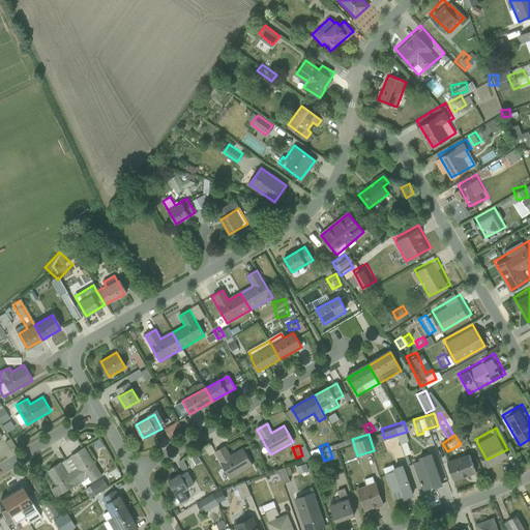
[(445,454),(453,477),(477,469),(470,446),(445,454)]
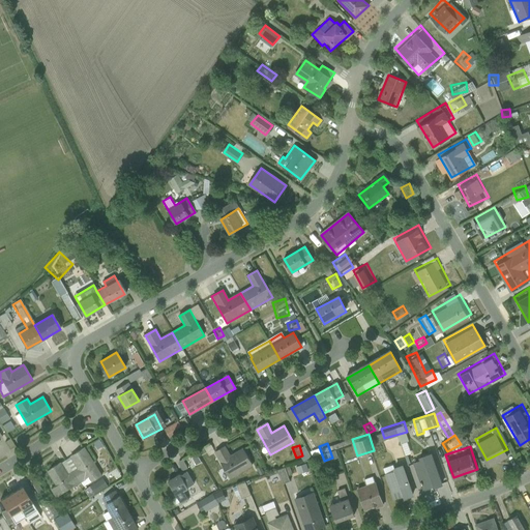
[(225,447),(215,452),(229,478),(252,466),(242,449),(230,455),(225,447)]
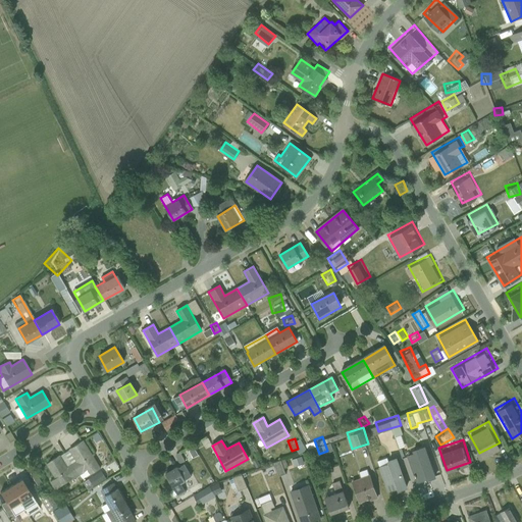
[(84,441),(64,453),(80,476),(82,480),(100,469),(84,441)]
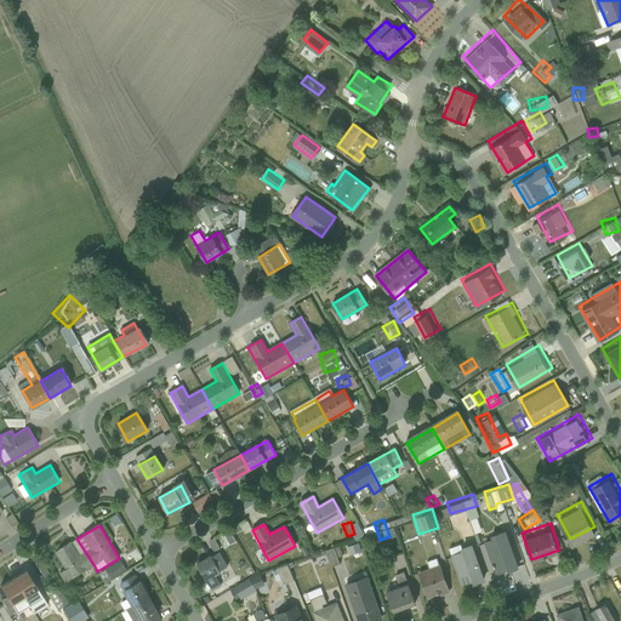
[(519,564),(508,527),(488,533),(500,570),(519,564)]
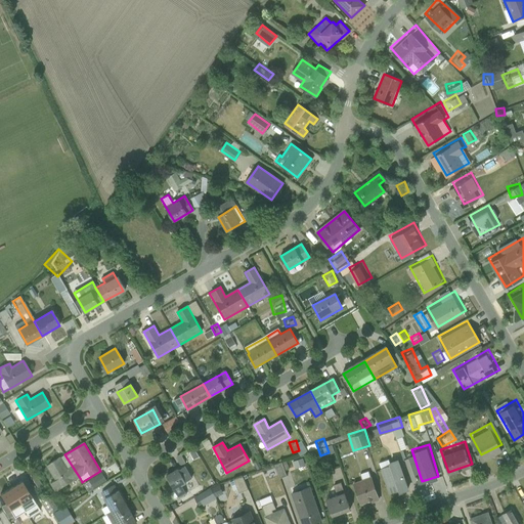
[(169,453),(173,464),(193,455),(189,445),(169,453)]
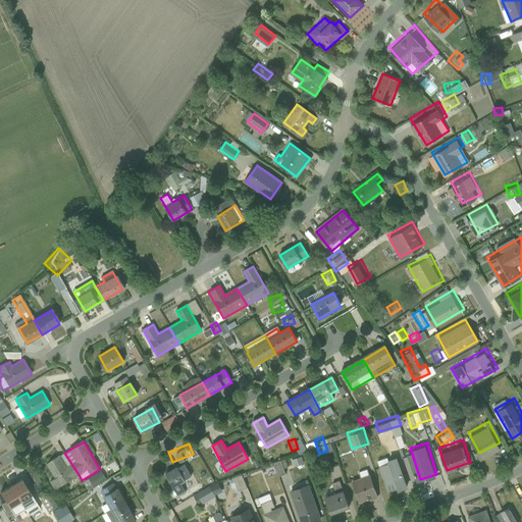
[(403,452),(381,459),(389,488),(412,482),(403,452)]
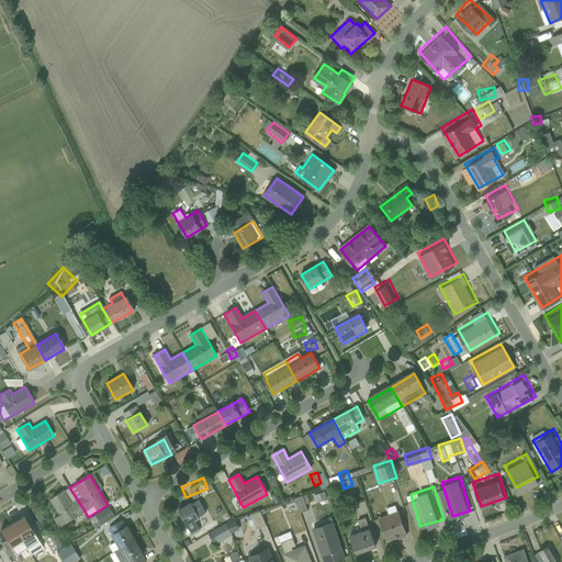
[(86,513),(69,487),(49,499),(59,515),(53,519),(59,529),(86,513)]
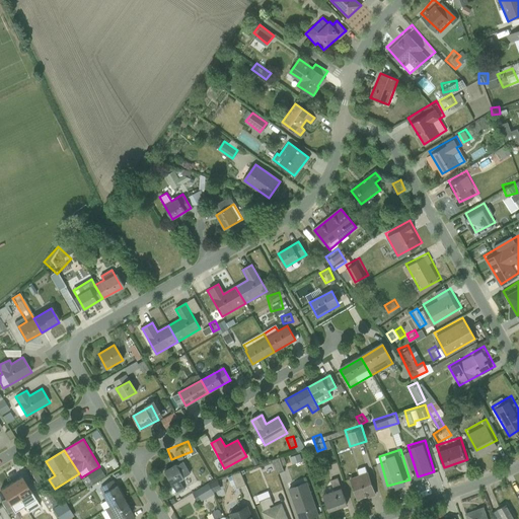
[(284,455),(286,463),(297,459),(294,451),(284,455)]
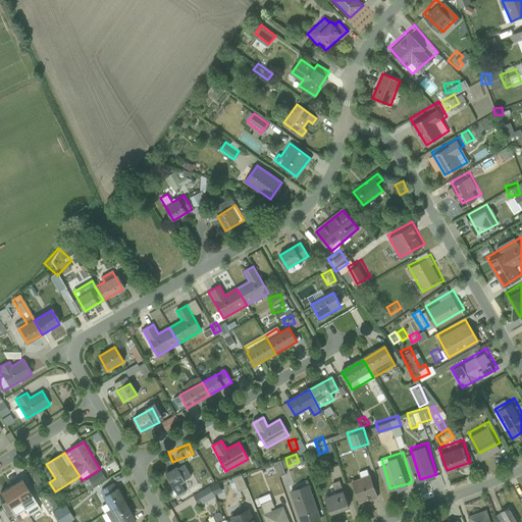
[(270,463),(273,473),(279,471),(276,461),(270,463)]
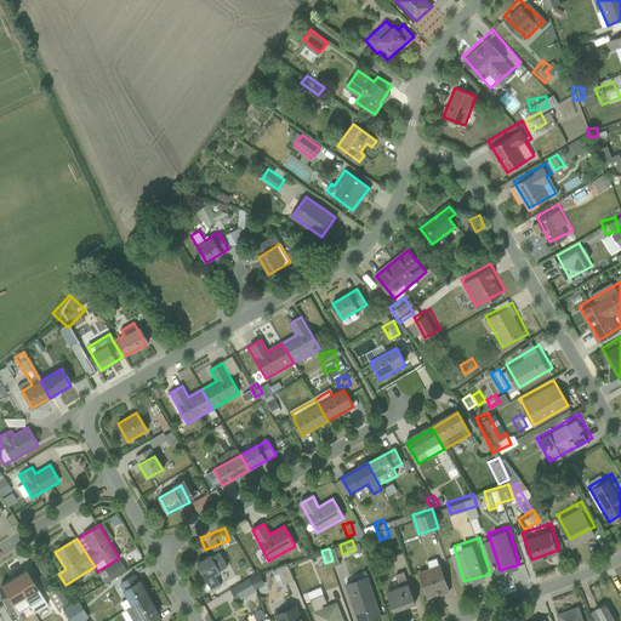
[(217,552),(197,563),(212,590),(220,585),(215,576),(228,569),(217,552)]
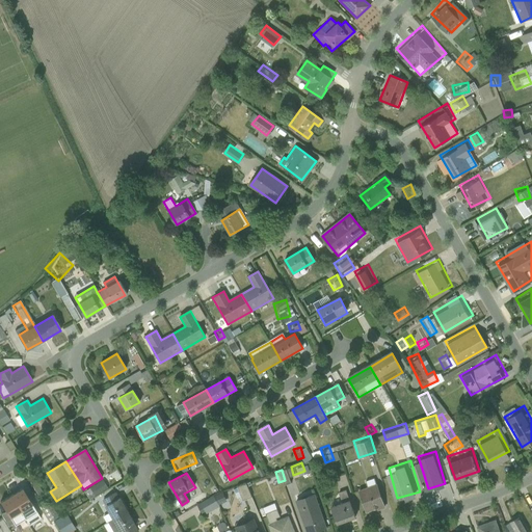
[(357,483),(366,511),(387,504),(378,477),(357,483)]
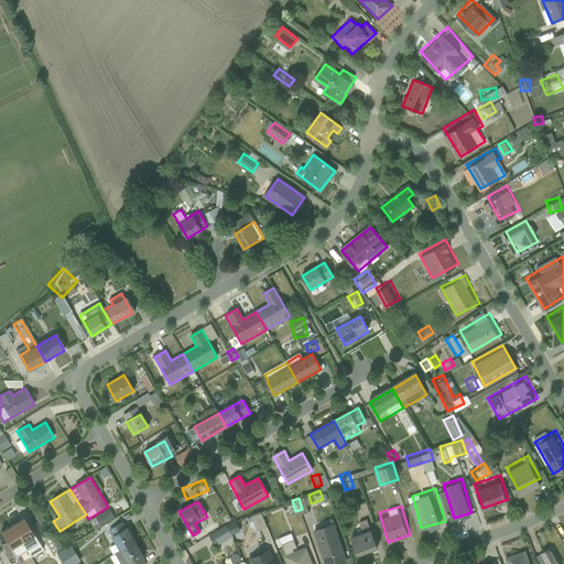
[(247,513),(251,525),(258,523),(252,511),(247,513)]
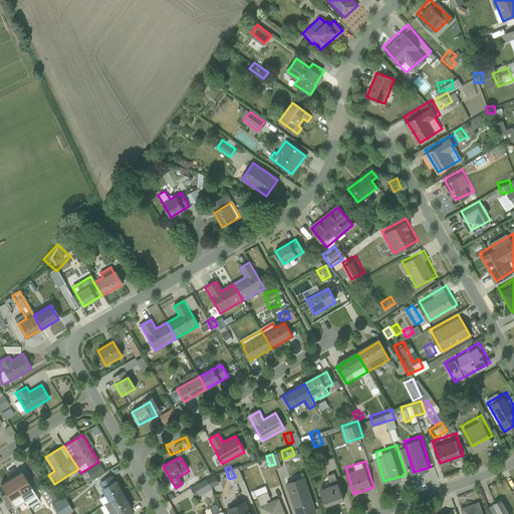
[(303,467),(283,473),(297,513),(298,513),(317,508),(303,467)]
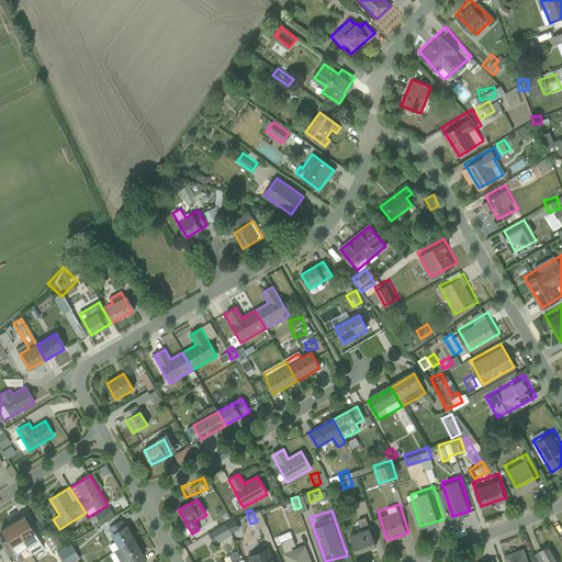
[(23,516),(11,524),(25,547),(37,539),(23,516)]
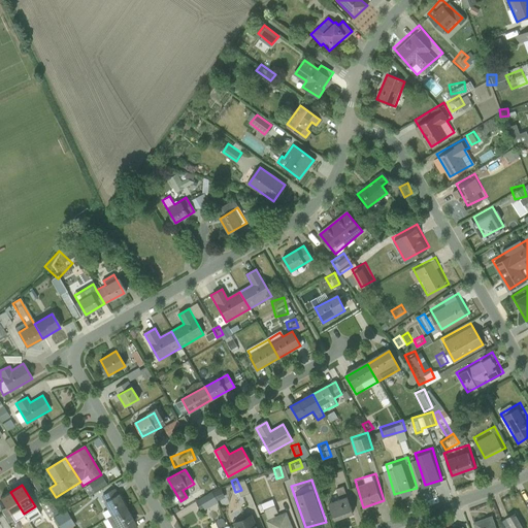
[(329,493),(337,520),(356,515),(348,487),(329,493)]
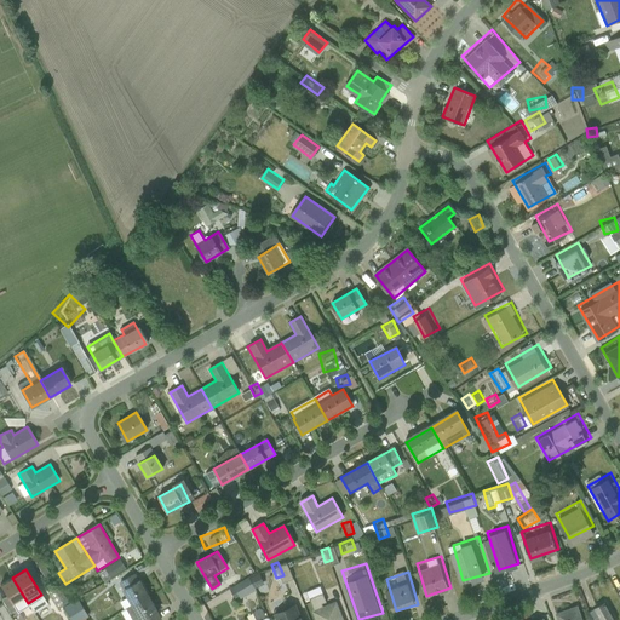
[(258,586),(254,573),(228,581),(233,595),(258,586)]
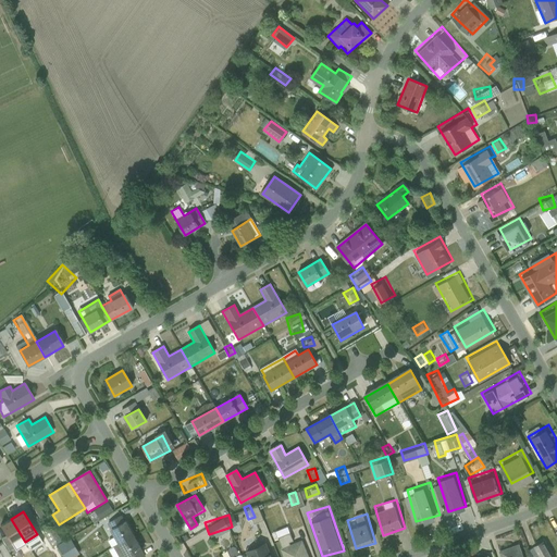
[(113,548),(133,537),(122,516),(107,523),(114,537),(109,541),(113,548)]
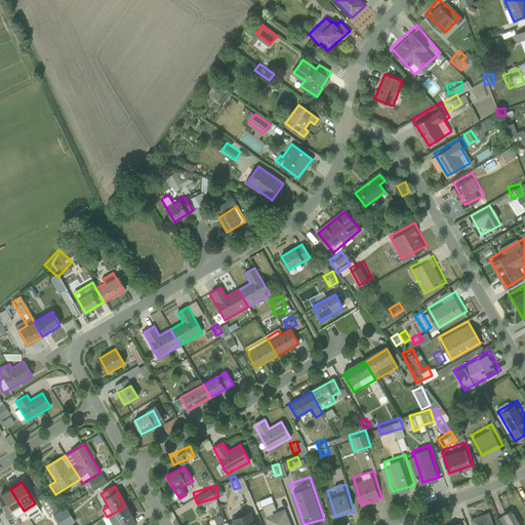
[(24,511),(10,489),(0,495),(13,516),(24,511)]
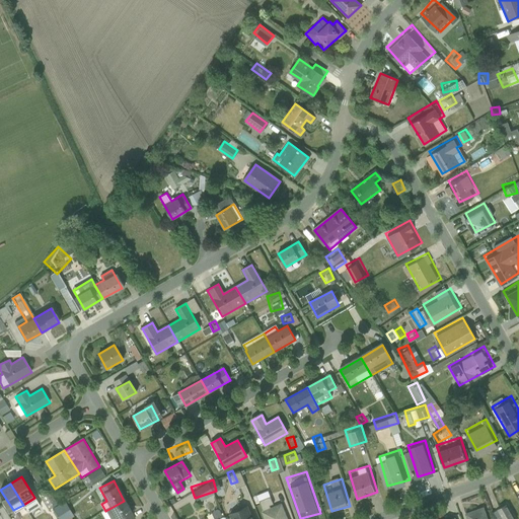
[(292,518),(284,496),(261,504),(266,518),(292,518)]
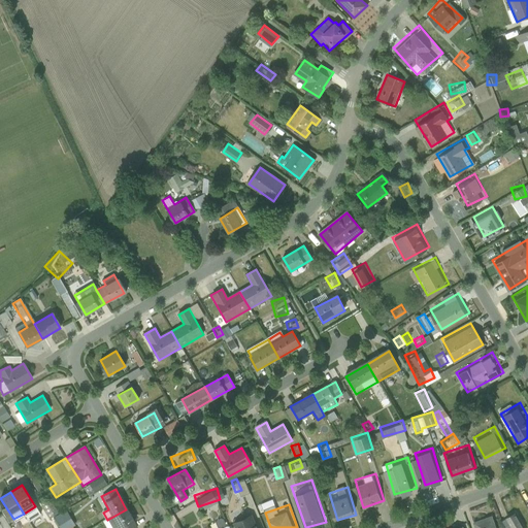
[(50,527),(38,508),(31,513),(39,527),(50,527)]
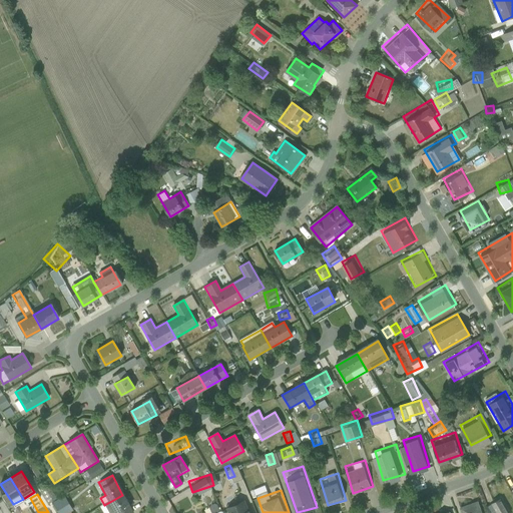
[(132,512),(122,495),(104,505),(100,507),(103,512),(132,512)]
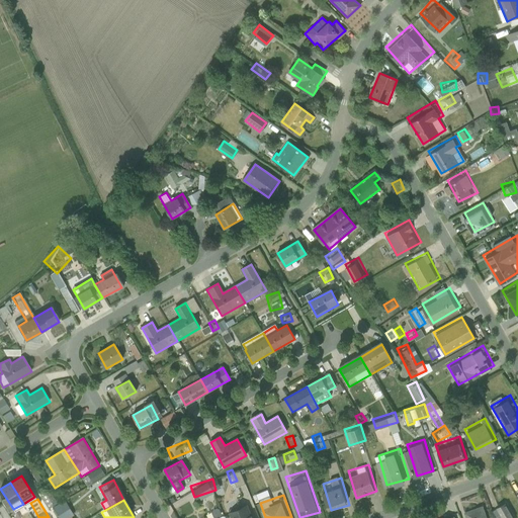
[(56,501),(48,507),(57,517),(62,517),(67,514),(56,501)]
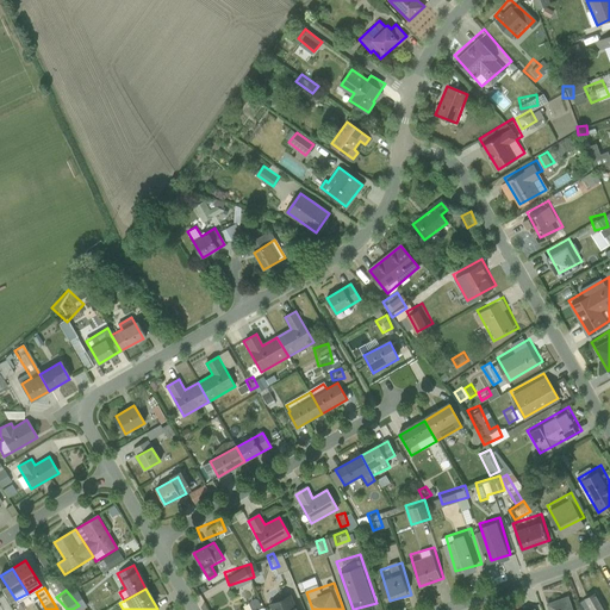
[(0,607),(1,609),(12,609),(2,595),(0,595),(0,607)]
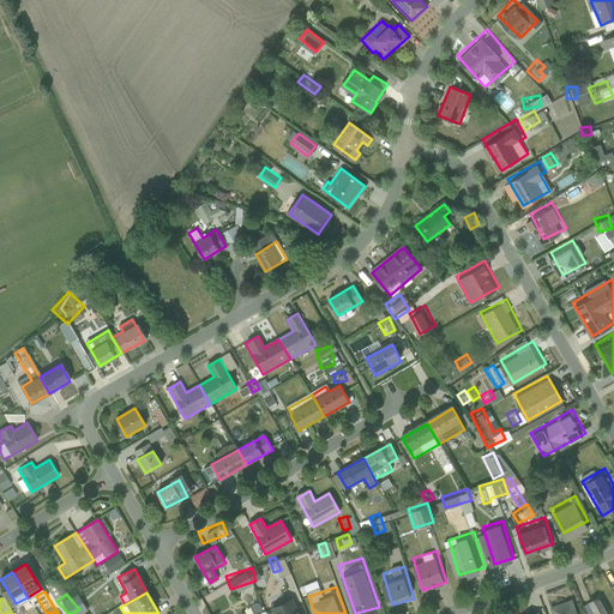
[(606,613),(599,599),(583,608),(585,613),(606,613)]
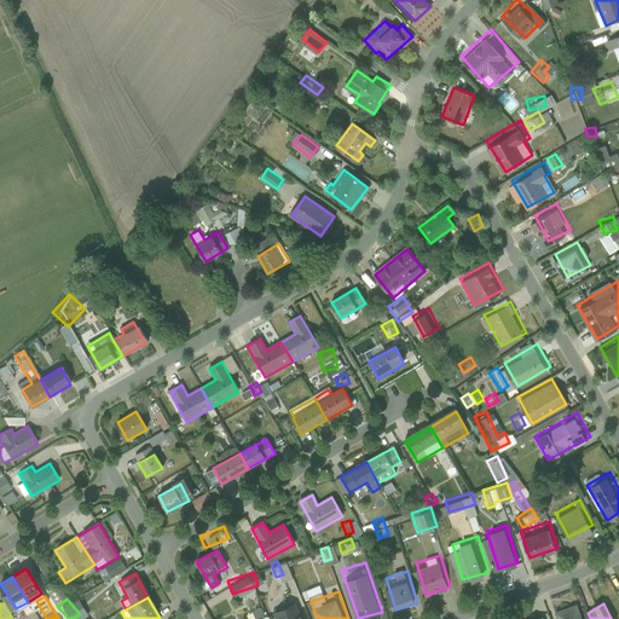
[(300,618),(294,605),(275,613),(277,618),(300,618)]
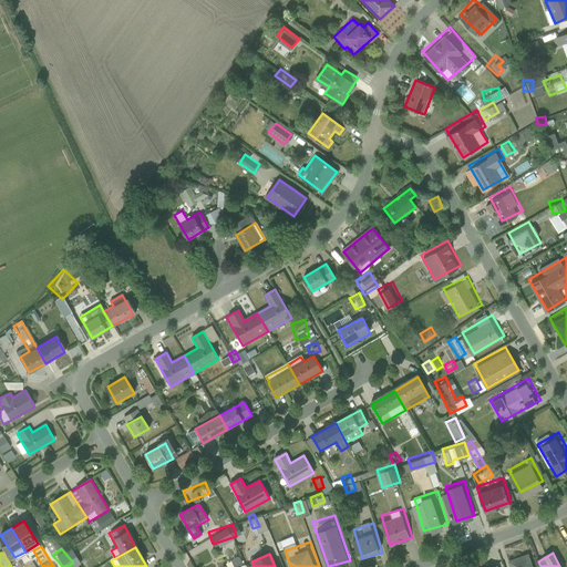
[(532,566),(528,555),(508,562),(511,566),(532,566)]
